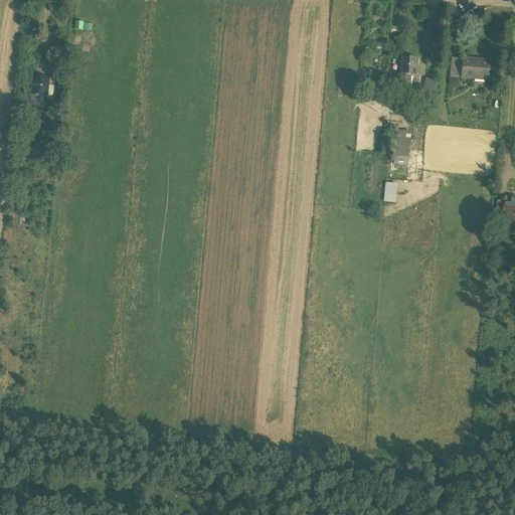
[(416,75),(417,58),(402,57),(400,75),(409,75),(416,75)]
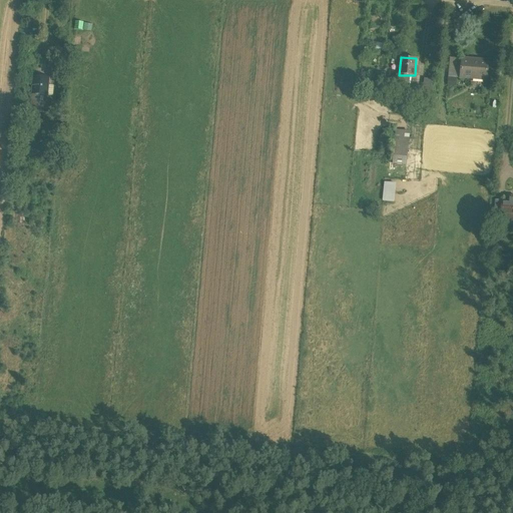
[(460,78),(461,59),(449,59),(447,86),(459,87),(460,78)]
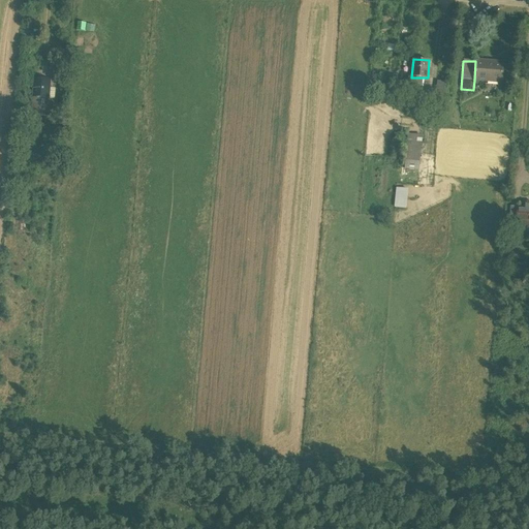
[(503,64),(475,61),(474,81),(502,83),(503,64)]
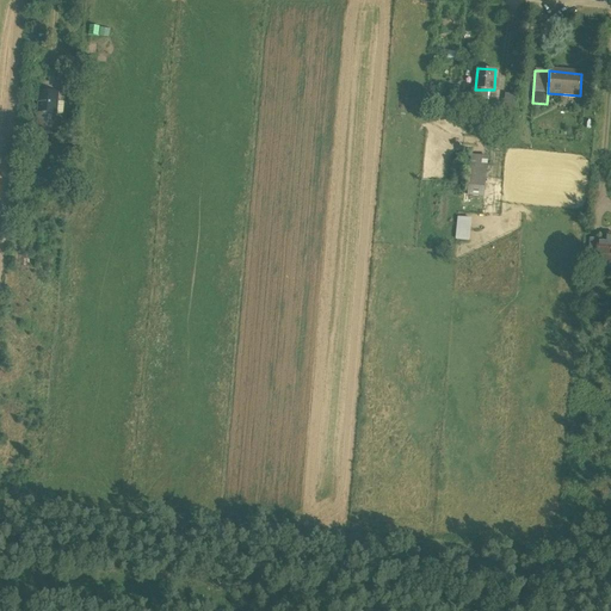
[(483,130),(486,90),(475,90),(474,106),(466,106),(464,129),(483,130)]
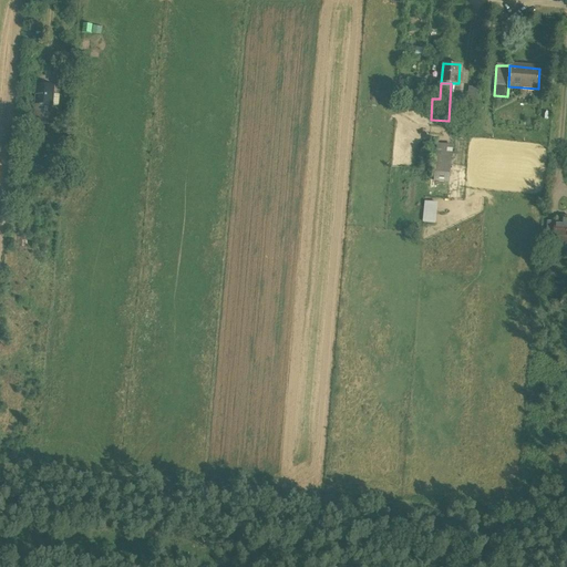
[(53,86),(38,85),(35,104),(51,105),(53,86)]
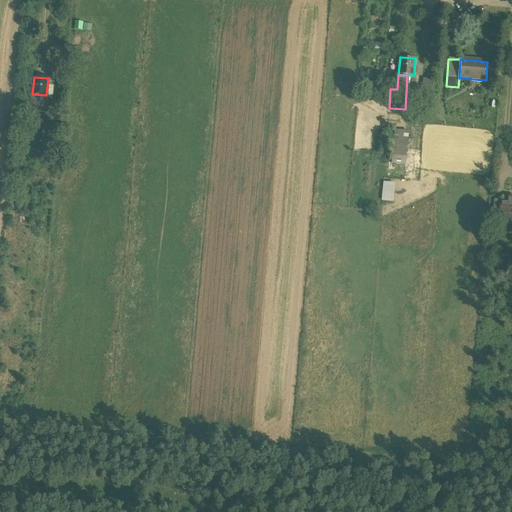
[(434,79),(424,78),(423,92),(433,93),(434,79)]
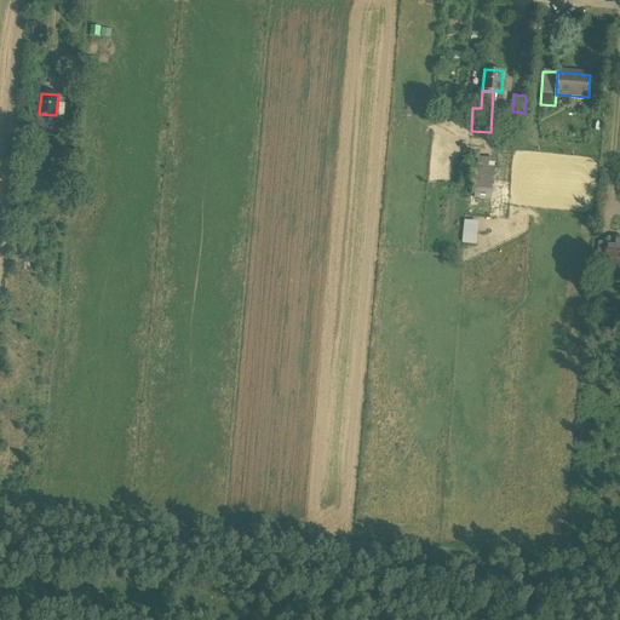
[(56,115),(39,114),(39,126),(55,128),(56,115)]
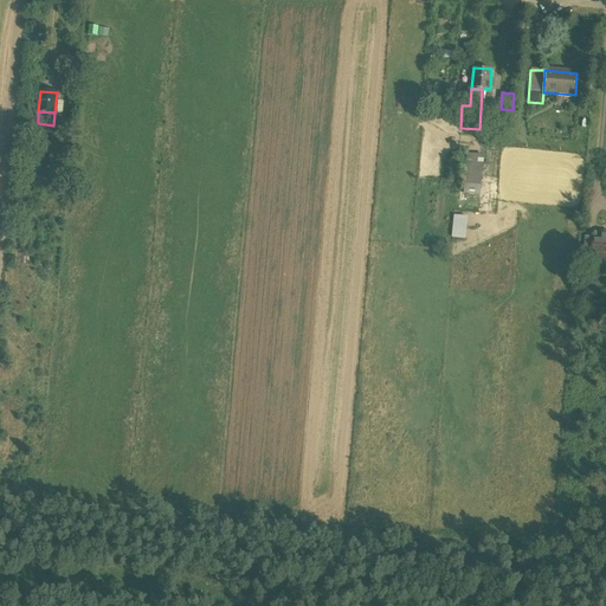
[(53,126),(38,123),(37,131),(53,133),(53,126)]
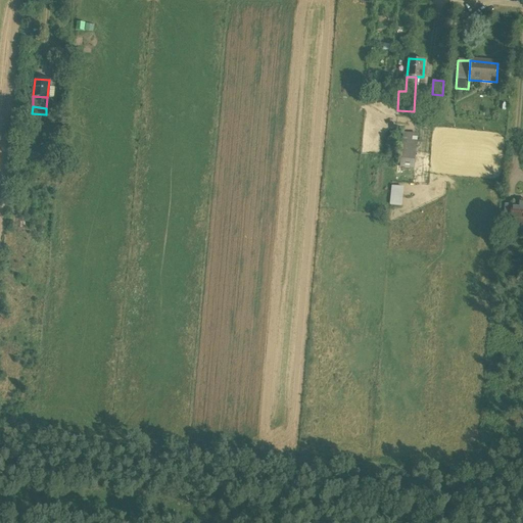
[(416,135),(398,134),(396,165),(413,168),(416,135)]
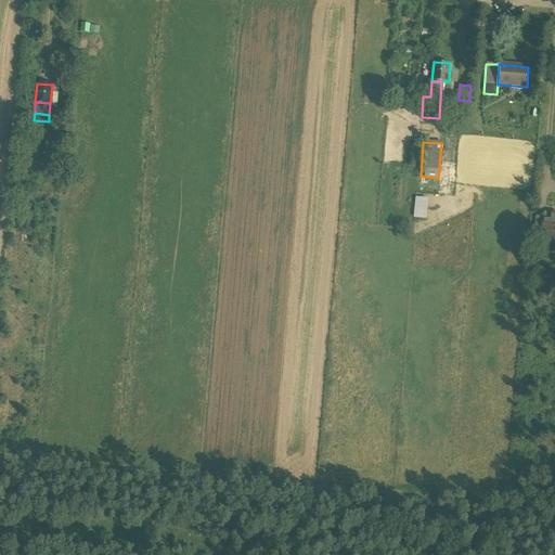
[(426,199),(414,199),(413,218),(424,219),(426,199)]
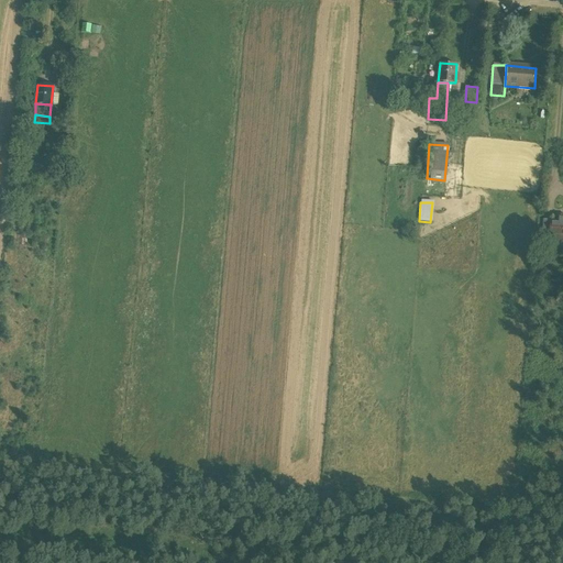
[(562,214),(559,216),(556,218),(556,220),(544,220),(543,234),(550,235),(550,241),(552,244),(559,244),(562,242),(562,235),(562,214)]
